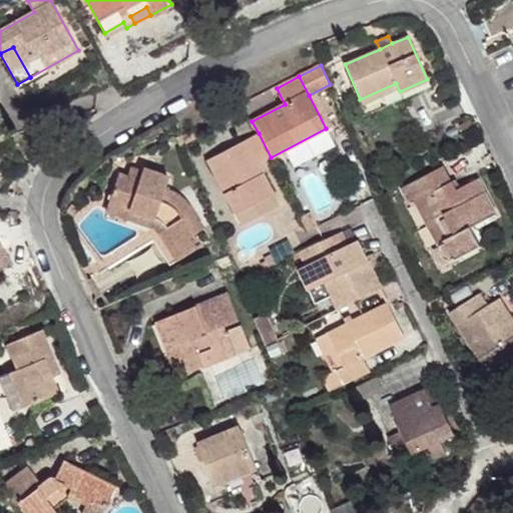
[(355,101),(361,116),(430,86),(427,79),(400,91),(396,83),(355,101)]
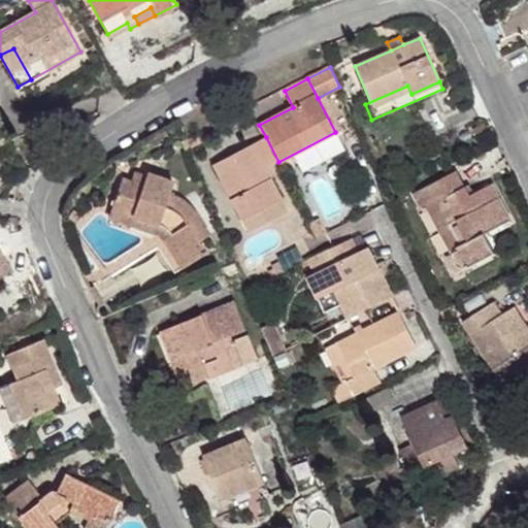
[(208,137),(205,130),(188,139),(190,146),(208,137)]
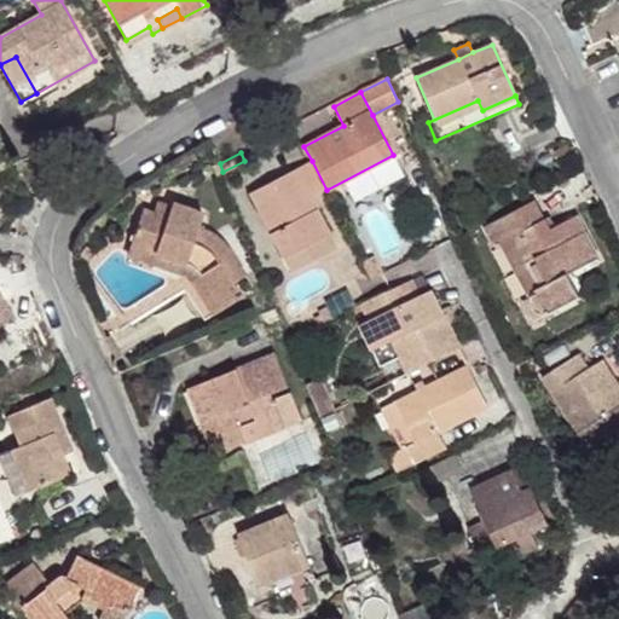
[(327,190),(312,161),(250,194),(283,256),(329,232),(311,198),(327,190)]
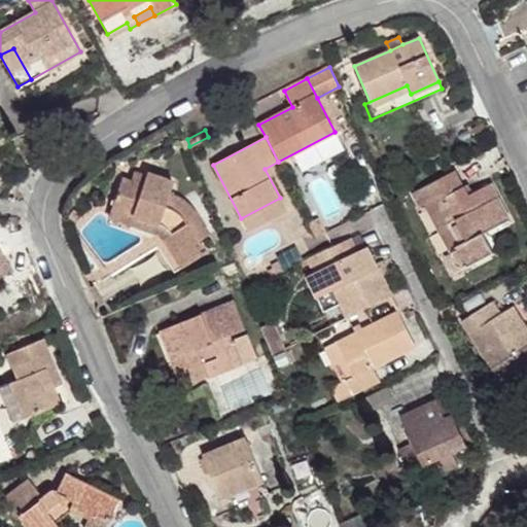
[(171,175),(153,170),(152,175),(169,180),(171,175)]
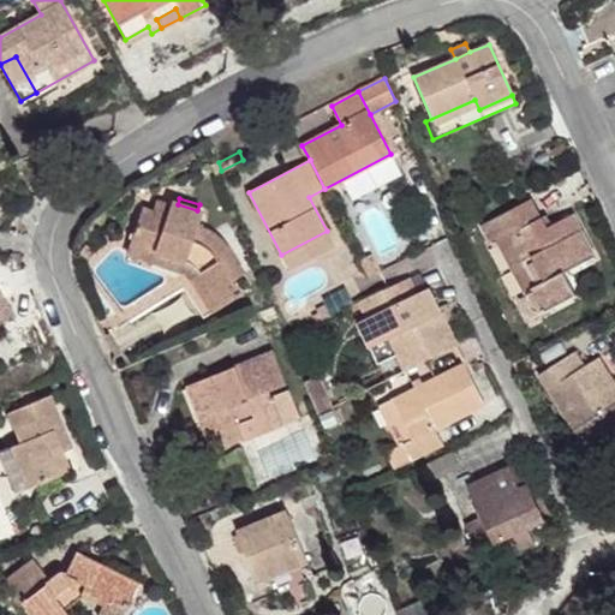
[(483,225),(493,243),(497,239),(509,233),(537,286),(533,288),(530,291),(529,294),(527,298),(527,302),(529,305),(531,309),(535,311),(537,312),(541,314),(544,314),(577,297),(565,273),(595,257),(573,215),(547,230),(531,199),(483,225)]
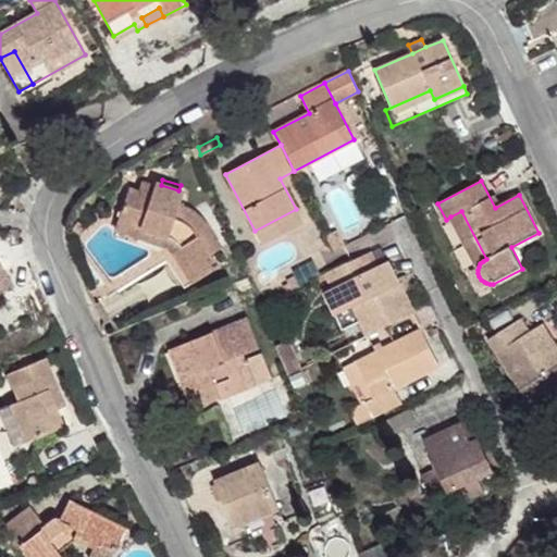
[(119,220),(169,237),(172,230),(178,234),(185,243),(170,251),(190,284),(218,267),(210,255),(220,248),(202,221),(189,211),(178,206),(183,193),(178,190),(161,185),(156,183),(150,196),(130,188),(119,220)]
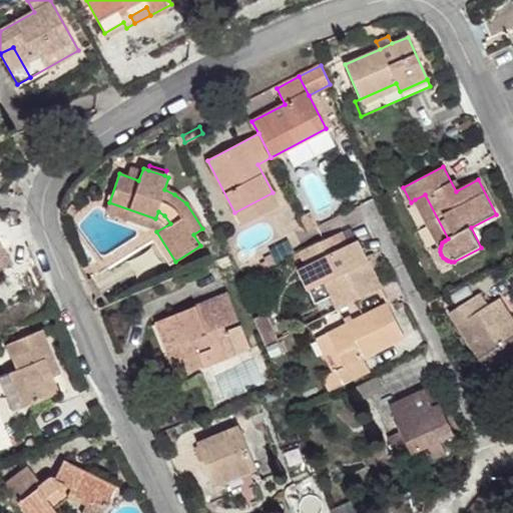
[(273,192),(234,212),(241,225),(280,206),(273,192)]
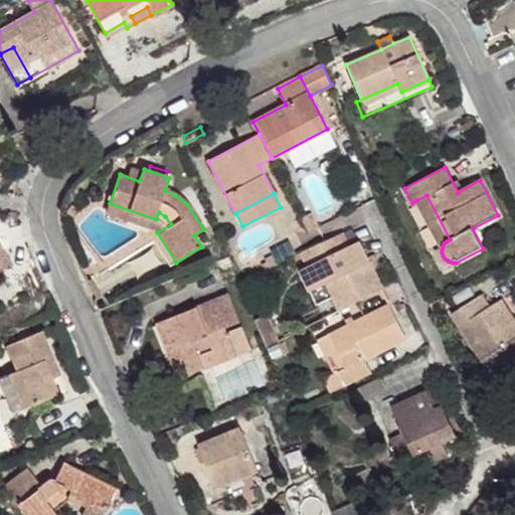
[(447,241),(450,239),(426,195),(416,200),(442,249),(443,246),(444,243),(447,241)]
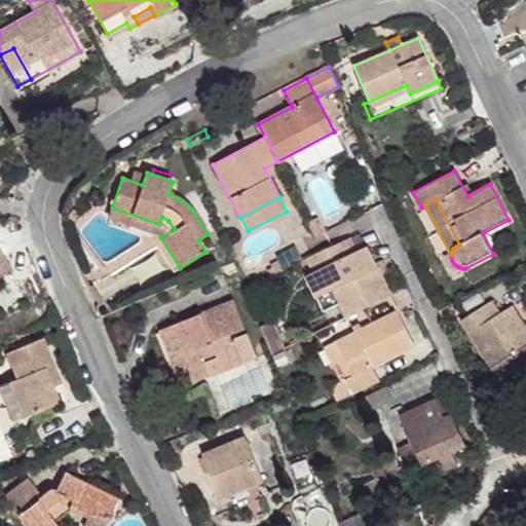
[(112,208),(109,216),(156,232),(160,237),(175,229),(168,221),(162,217),(159,224),(112,208)]
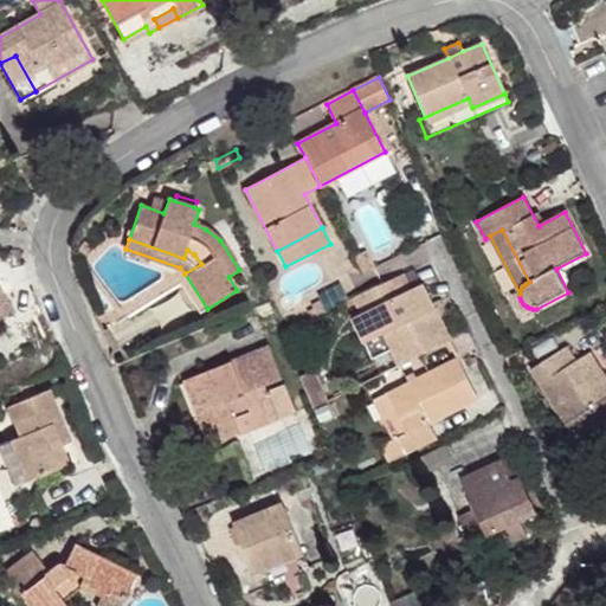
[(366,251),(354,257),(362,275),(375,268),(366,251)]
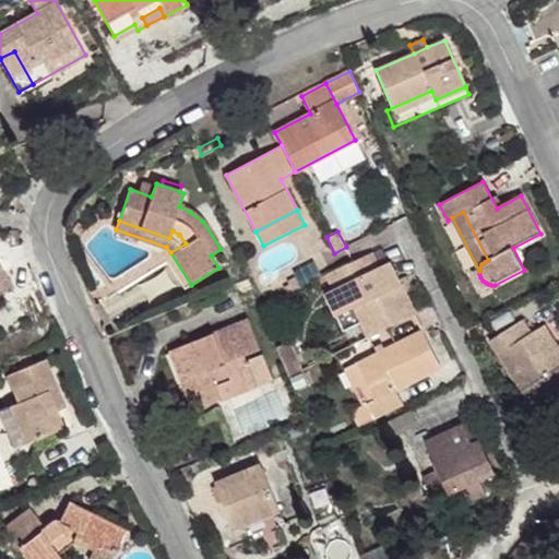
[(372,253),(328,275),(334,290),(344,286),(368,337),(415,314),(390,263),(380,268),(372,253)]
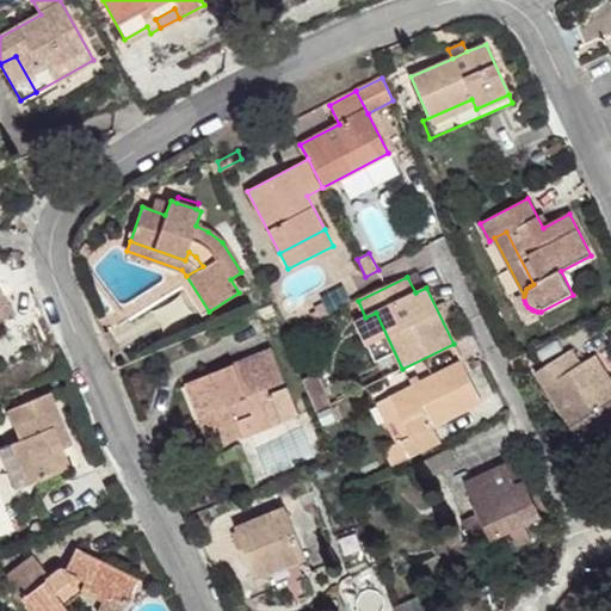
[(0,319),(12,313),(0,290),(0,319)]
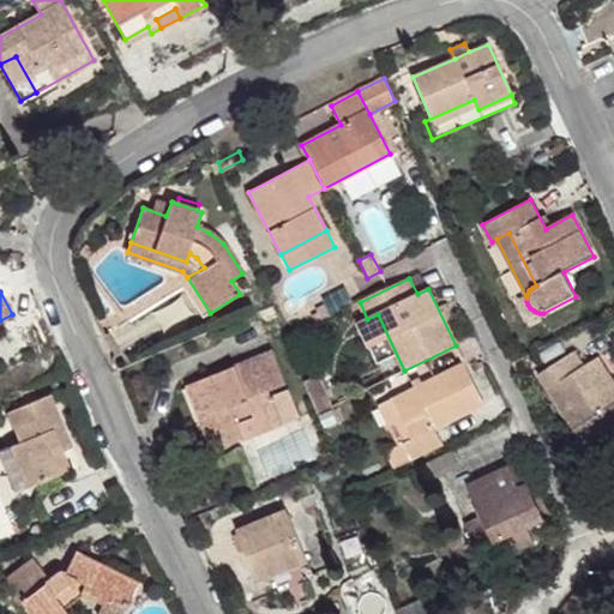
[(325,305),(317,309),(321,320),(330,315),(325,305)]
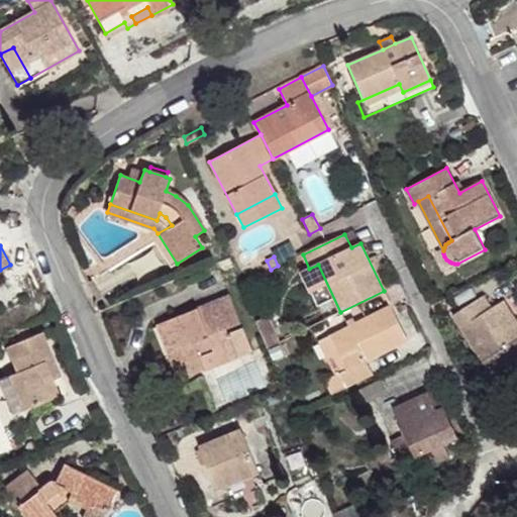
[(329,288),(320,293),(332,316),(340,312),(329,288)]
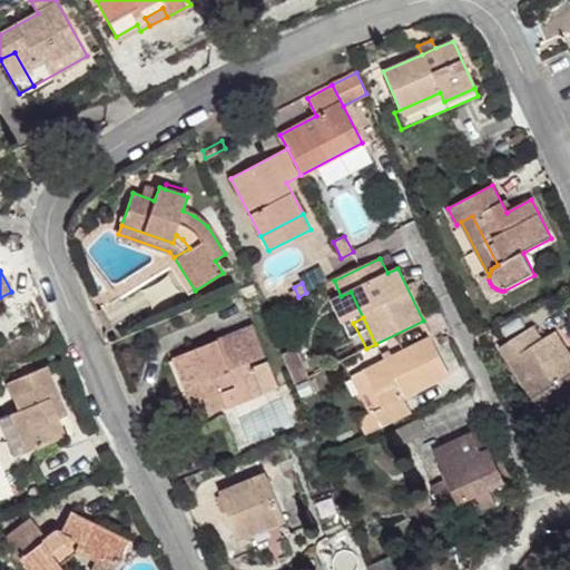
[(254,326),(174,359),(188,393),(197,389),(207,416),(262,394),(251,364),(266,357),(254,326)]
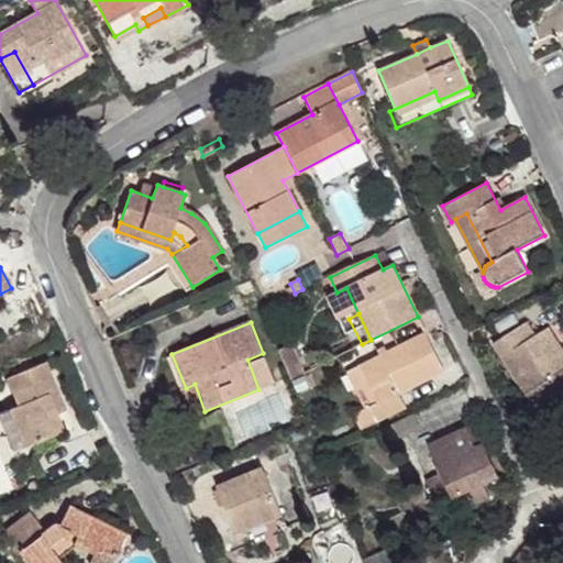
[(527,322),(494,343),(532,404),(525,409),(544,440),(562,427),(562,349),(558,352),(544,331),(536,335),(527,322)]
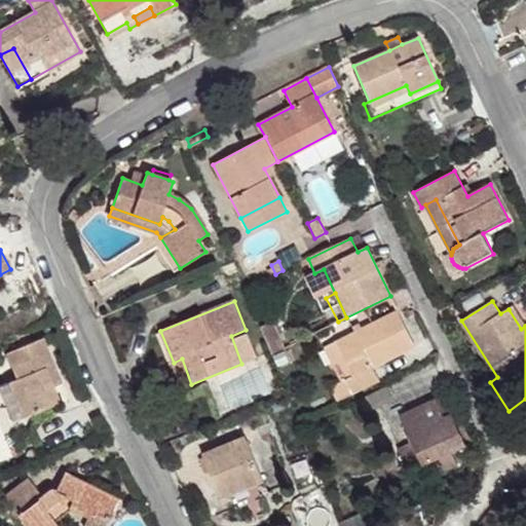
[(454,303),(439,311),(443,320),(458,312),(454,303)]
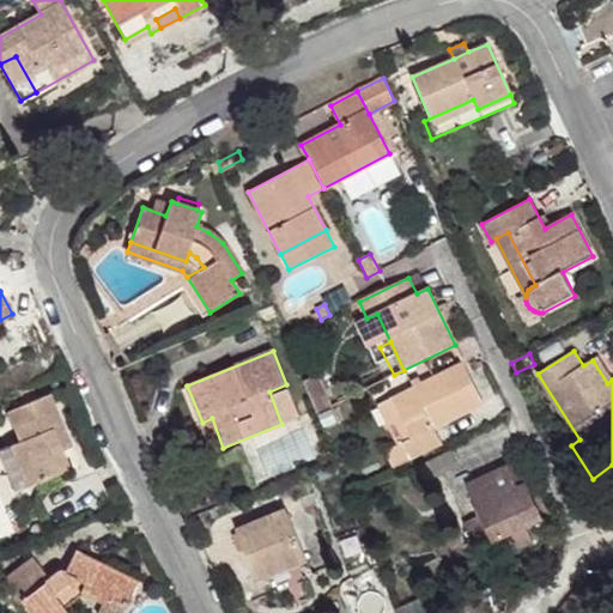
[(593,360),(607,383),(612,380),(598,357),(593,360)]
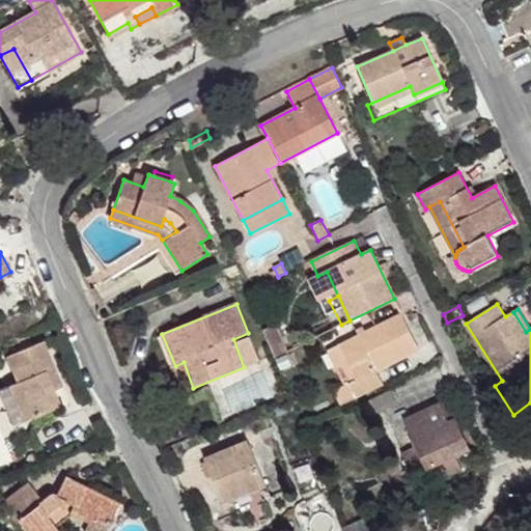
[(341,406),(384,385),(376,371),(419,351),(401,314),(339,345),(356,380),(345,386),(334,391),(341,406)]
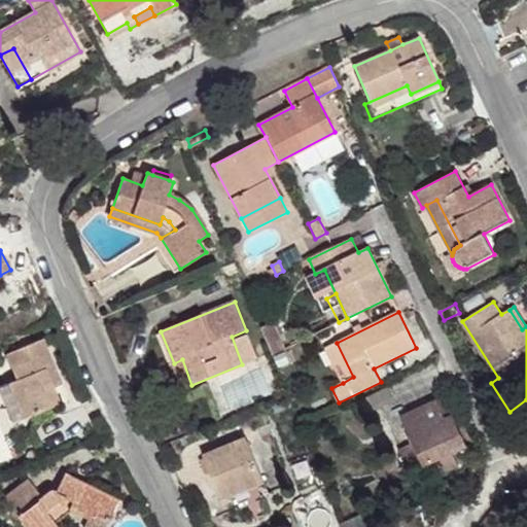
[(25,418),(60,403),(54,387),(49,378),(58,374),(43,339),(33,343),(28,330),(7,339),(12,351),(8,353),(19,379),(10,383),(25,418)]
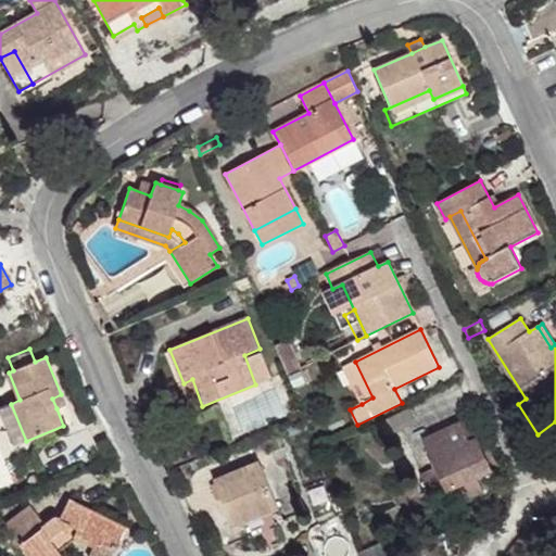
[(262,353),(245,359),(255,384),(272,379),(262,353)]
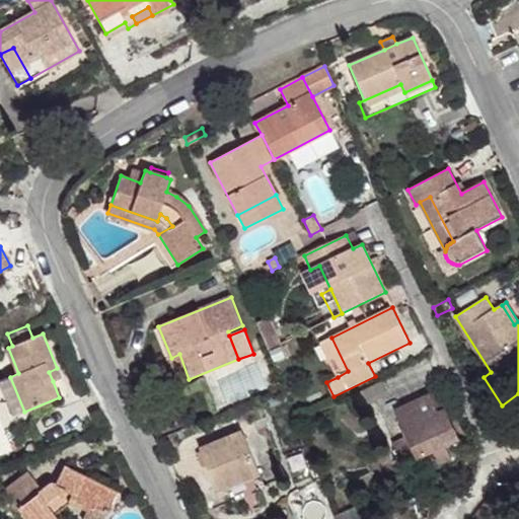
[(331,338),(320,343),(338,377),(348,371),(331,338)]
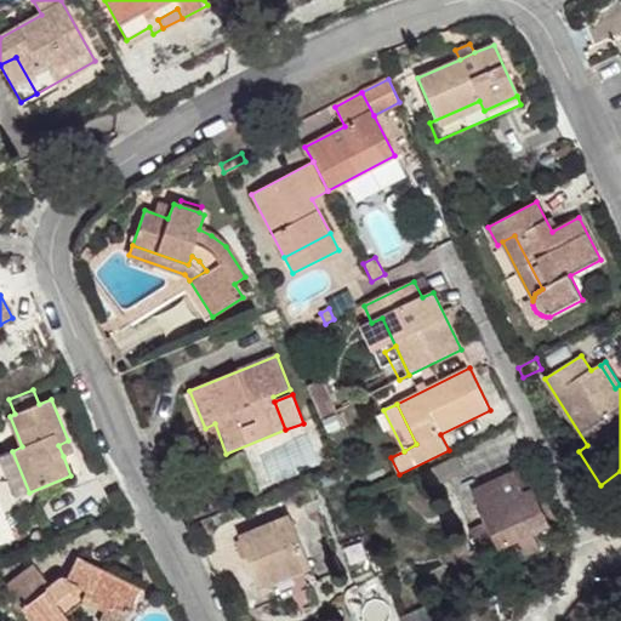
[(215,423),(205,428),(216,457),(226,454),(215,423)]
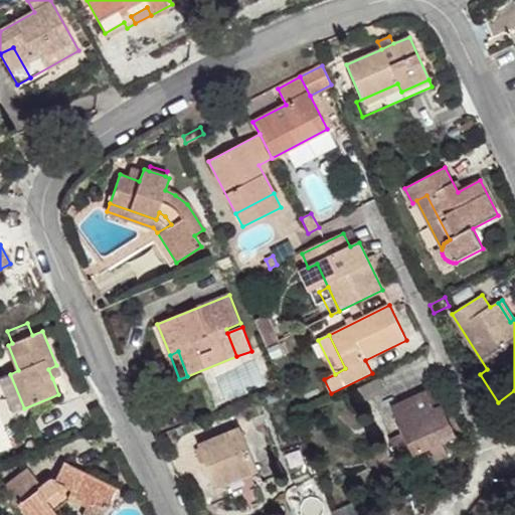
[(52,378),(60,375),(56,365),(48,369),(52,378)]
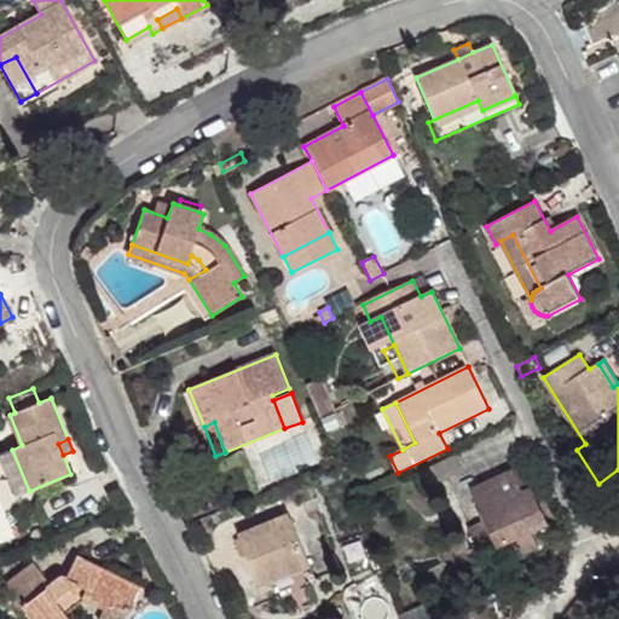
[(16,497),(29,491),(12,450),(0,453),(0,474),(5,473),(16,497)]
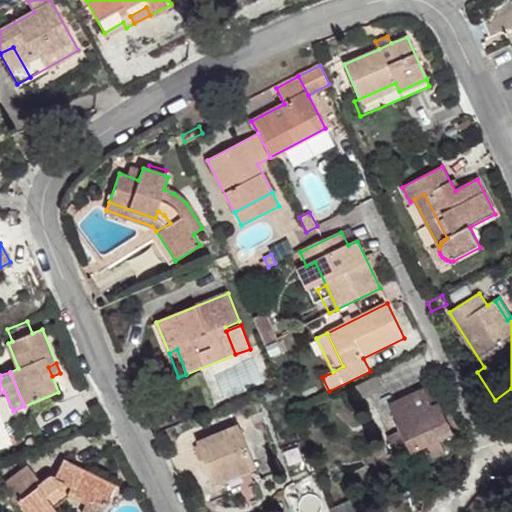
[(269,378),(272,386),(281,383),(277,374),(269,378)]
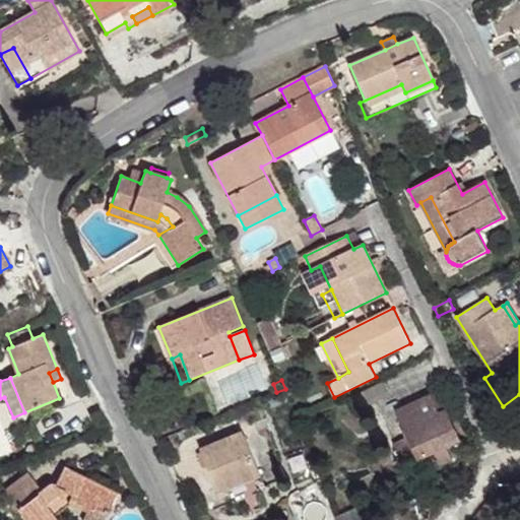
[(438,393),(399,411),(409,436),(393,443),(404,466),(420,459),(427,472),(453,460),(447,447),(460,441),(438,393)]
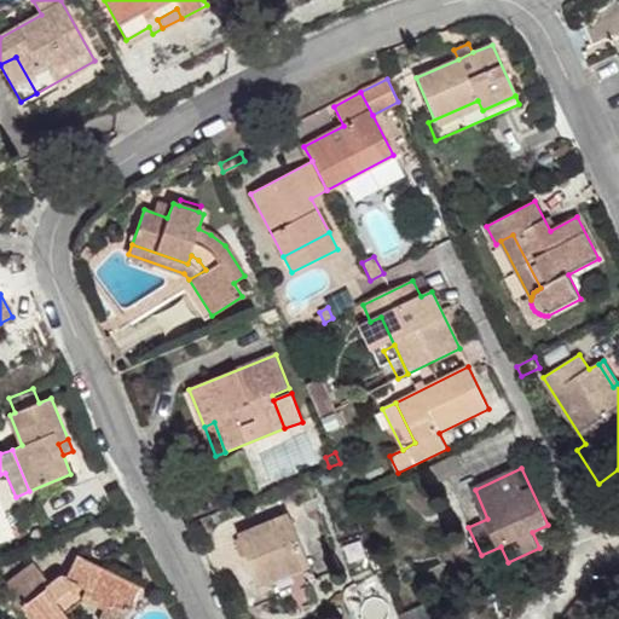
[(248,555),(260,588),(275,582),(311,567),(290,519),(260,532),(258,528),(239,536),(241,539),(248,555)]
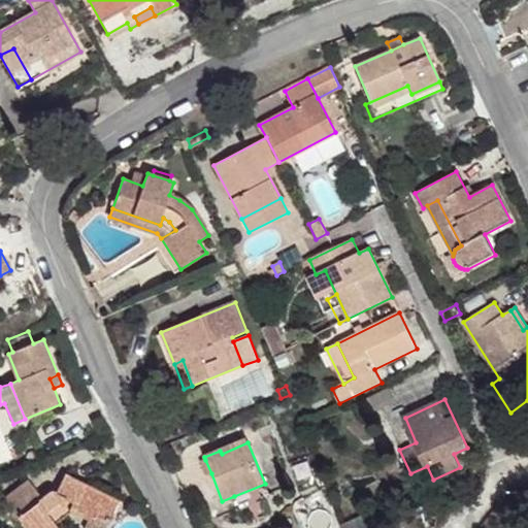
[(205,460),(201,461),(206,475),(211,473),(205,460)]
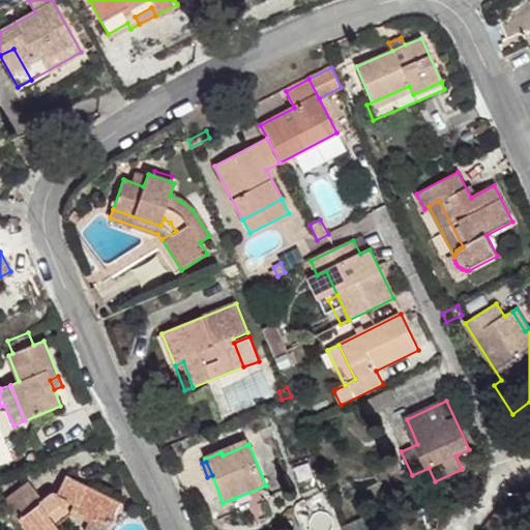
[(29,483),(5,501),(27,529),(57,529),(55,526),(71,513),(88,523),(90,523),(93,517),(109,524),(118,504),(64,477),(56,496),(52,495),(42,501),(29,483)]
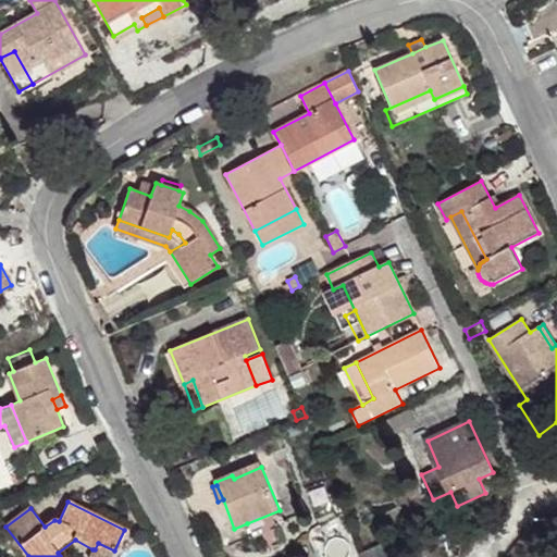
[(280,510),(247,523),(252,537),(285,524),(280,510)]
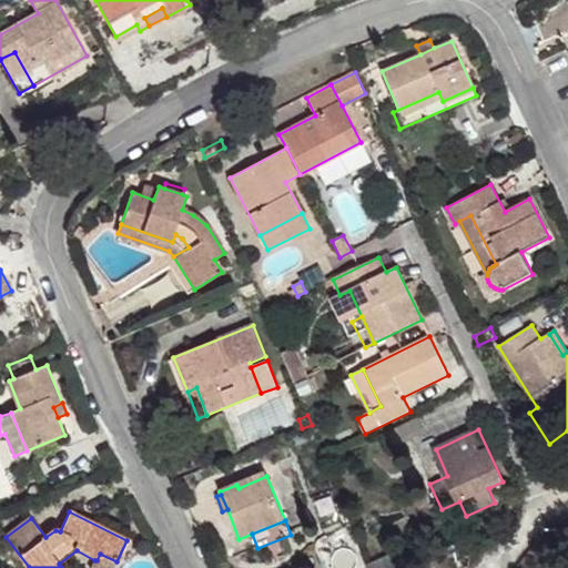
[(112,567),(117,561),(100,554),(97,560),(94,560),(90,567),(112,567)]
